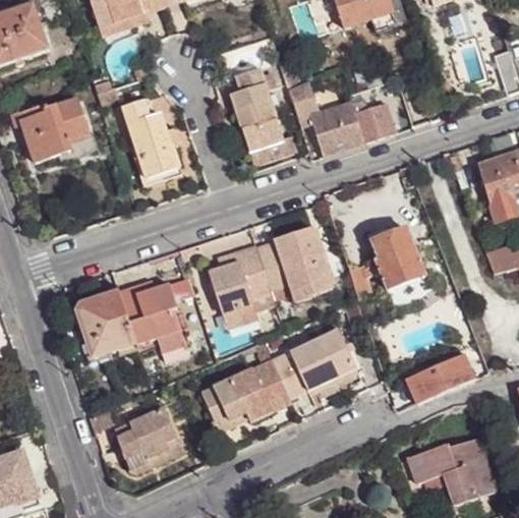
[(143,5),(159,0),(92,0),(101,27),(147,12),(143,5)]
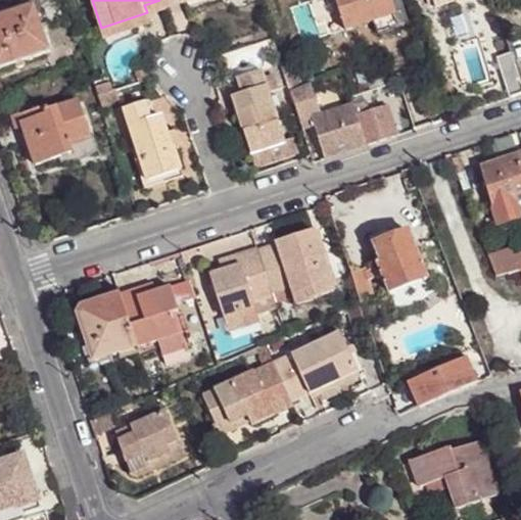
[(147,12),(164,7),(162,0),(159,0),(144,5),(147,12)]
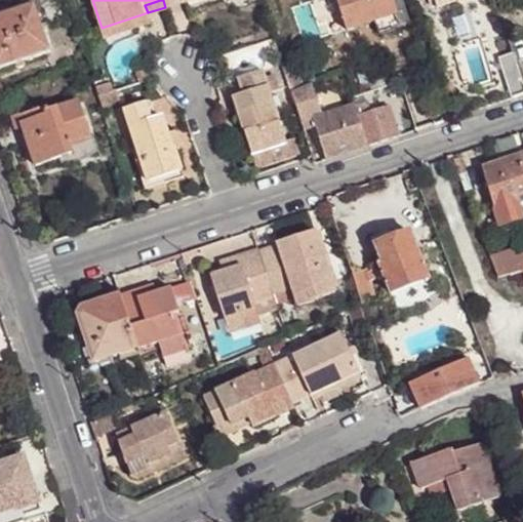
[(374,16),(394,11),(396,10),(392,0),(335,0),(346,28),(374,16)]
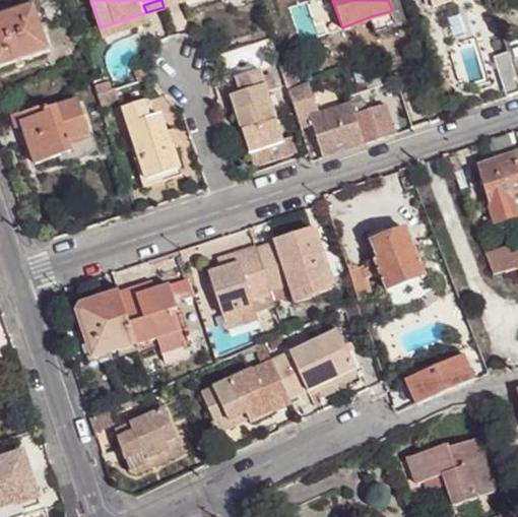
[(35,1),(0,12),(0,64),(50,48),(35,1)]
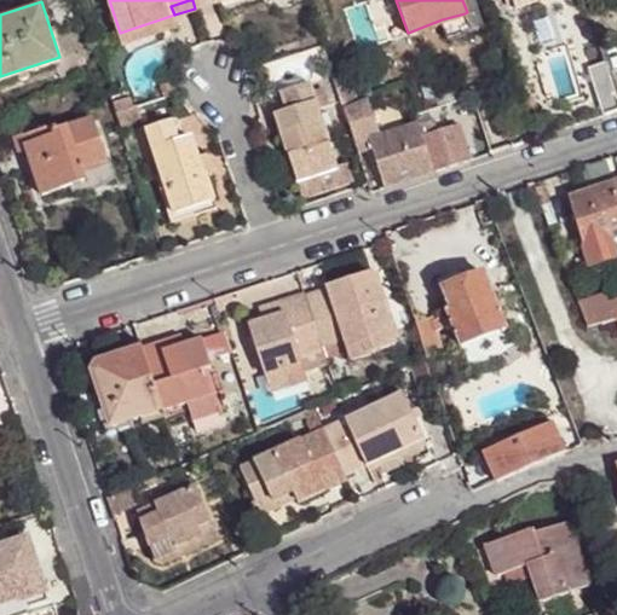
[(470,27),(465,13),(442,19),(447,35),(470,27)]
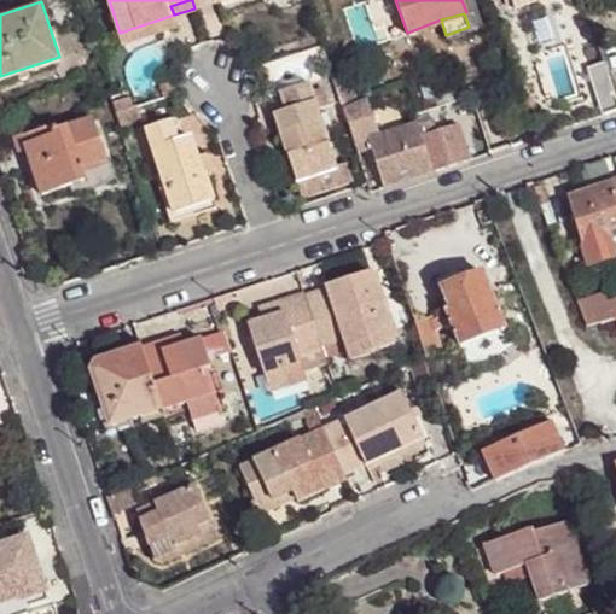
[(176,23),(174,15),(120,33),(123,42),(176,23)]
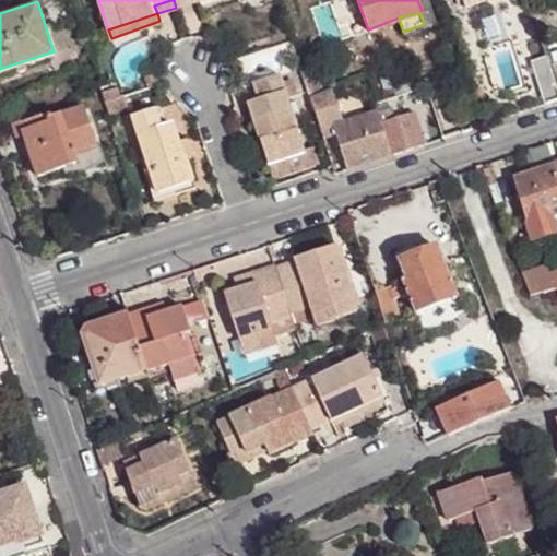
[(543,102),(556,97),(556,92),(545,58),(530,63),(543,102)]
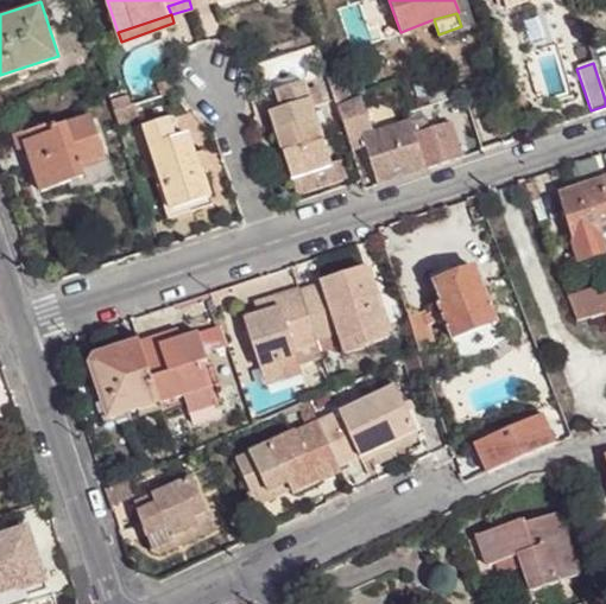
[(155,78),(159,91),(170,88),(166,75),(155,78)]
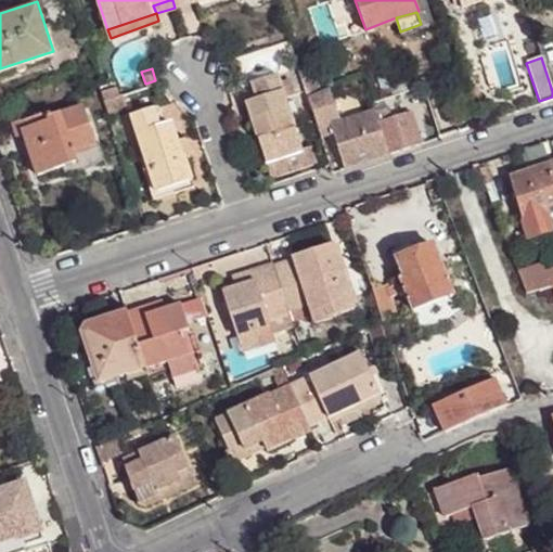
[(267,158),(303,146),(278,69),(252,79),(256,93),(245,98),(252,117),(260,114),(266,132),(258,135),(267,158)]
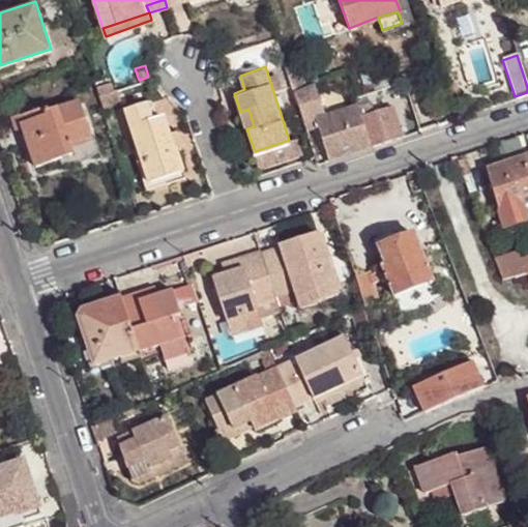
[(294,90),(303,87),(298,69),(288,72),(294,90)]
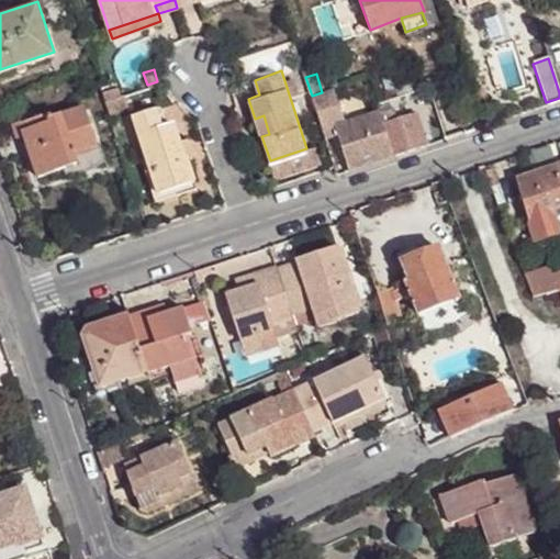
[(115,84),(101,88),(104,99),(120,93),(115,84)]
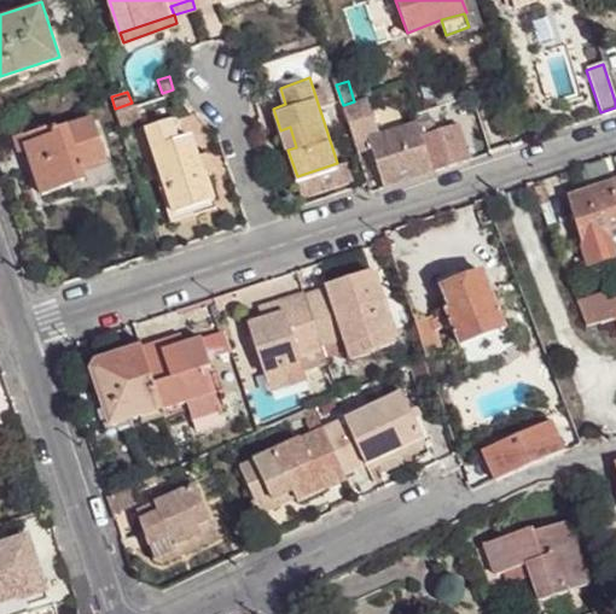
[(378,133),(366,97),(354,101),(343,105),(355,140),(368,136),(378,133)]
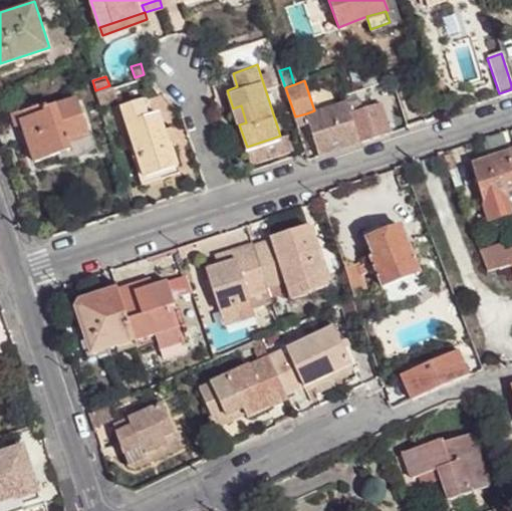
[(109,85),(95,90),(99,101),(113,96),(109,85)]
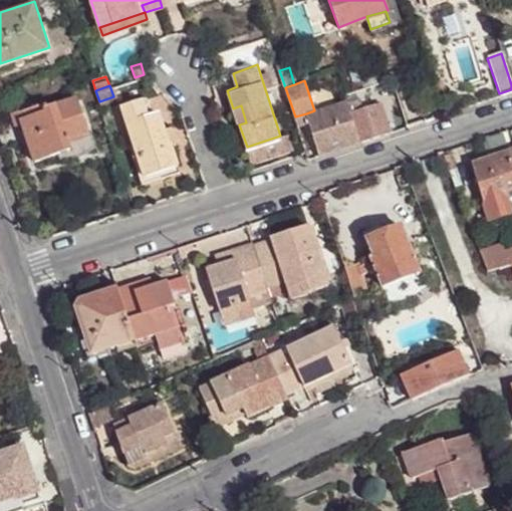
[(170,143),(163,122),(159,108),(151,111),(145,95),(111,106),(128,157),(133,155),(136,154),(143,176),(177,165),(179,164),(173,143),(173,142),(170,143)]
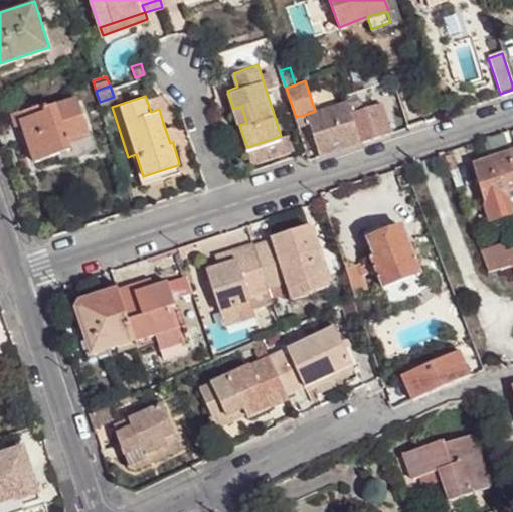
[(21,119),(21,123),(33,159),(57,152),(69,148),(67,140),(87,133),(75,98),(45,108),(43,109),(45,111),(21,119)]
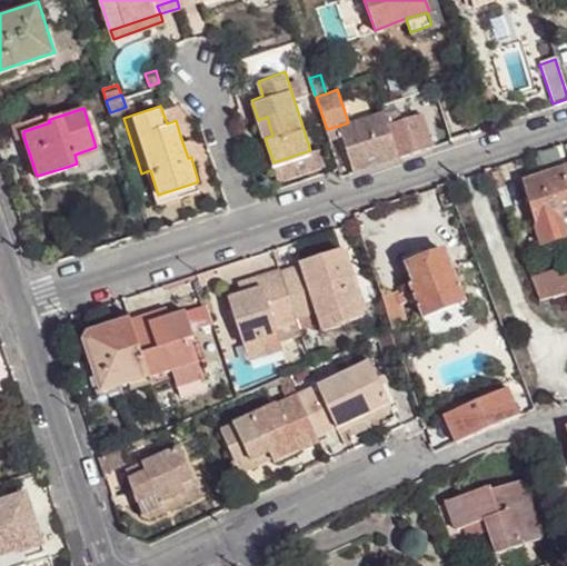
[(375,137),(390,132),(387,121),(384,110),(368,116),(375,137)]
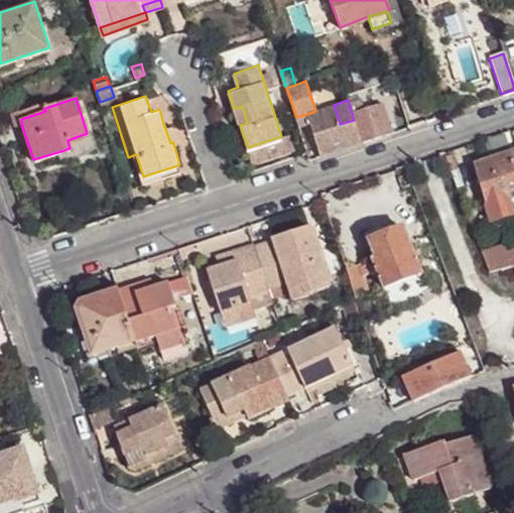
[(360,141),(390,130),(384,111),(382,112),(379,101),(351,110),(354,120),(360,141)]
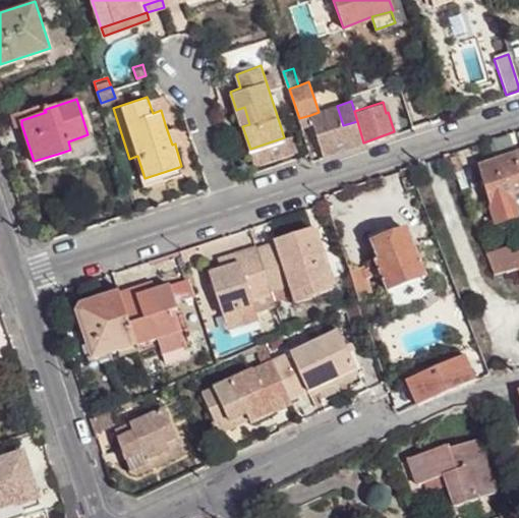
[(44,105),(18,113),(21,120),(46,112),(44,110),(46,109),(44,105)]
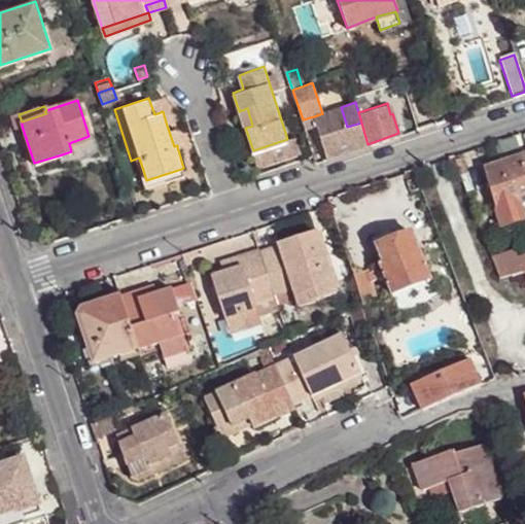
[(341,107),(322,113),(314,116),(315,123),(320,136),(347,127),(341,107)]
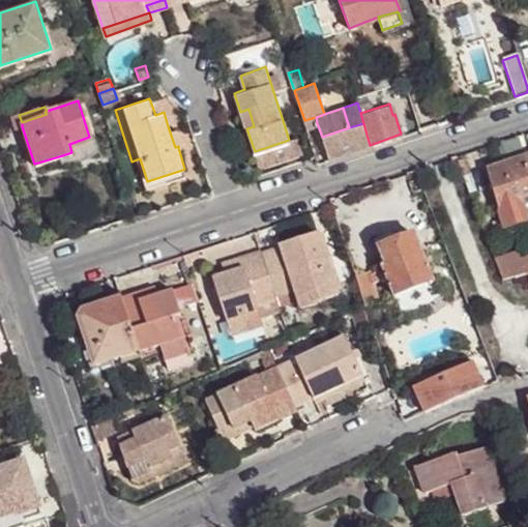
[(240,112),(246,128),(254,126),(248,109),(240,112)]
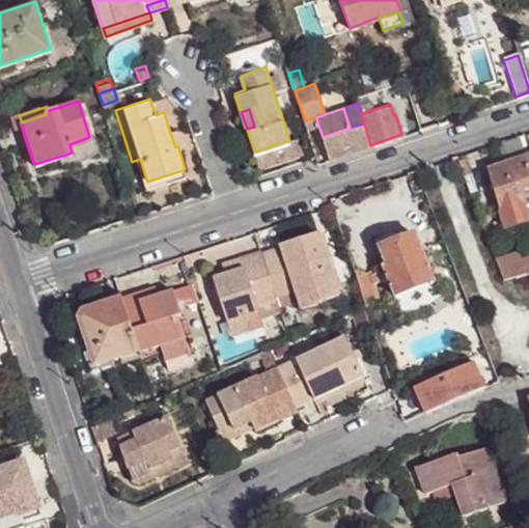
[(16,130),(22,127),(22,122),(19,115),(18,115),(18,114),(11,115),(16,130)]
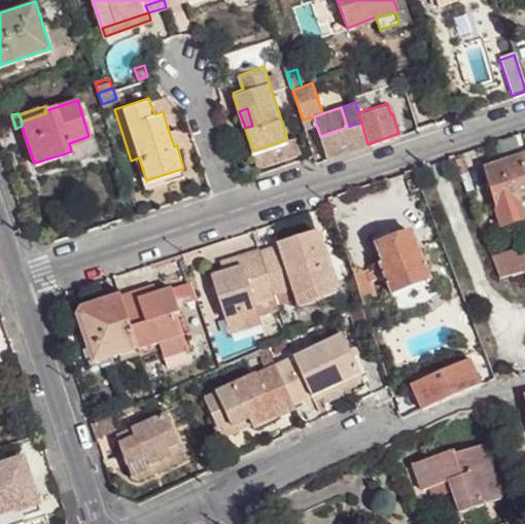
[(303,119),(305,127),(315,123),(314,116),(303,119)]
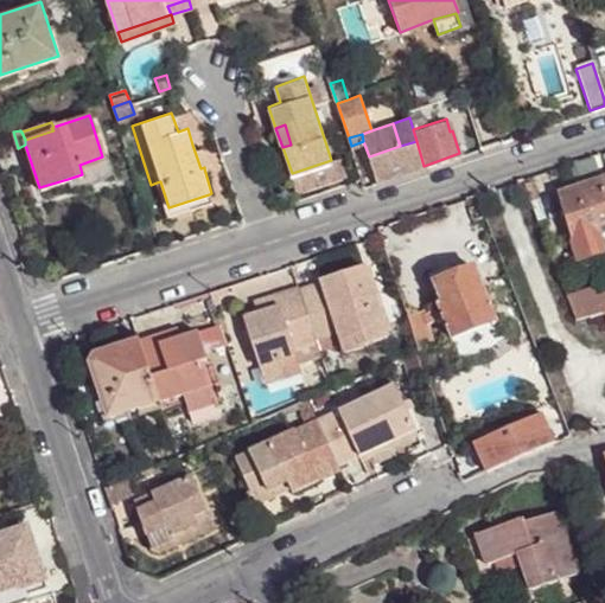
[(376,180),(424,166),(416,141),(400,146),(369,156),(376,180)]
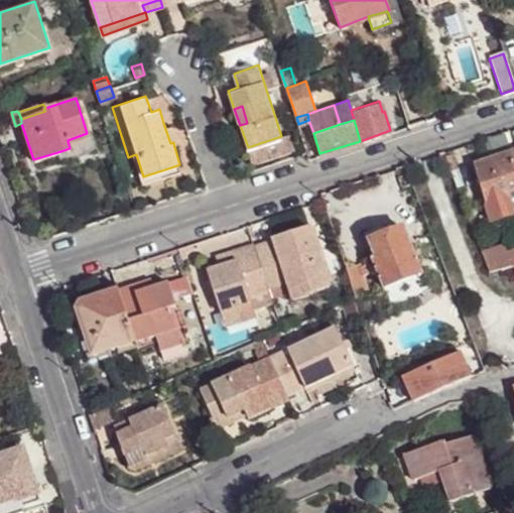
[(169,121),(163,123),(170,143),(173,142),(173,143),(177,142),(169,121)]
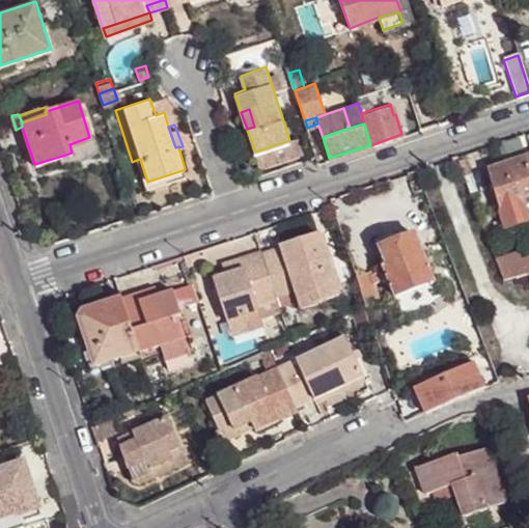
[(92,136),(89,137),(70,144),(72,153),(75,162),(82,159),(96,150),(92,136)]
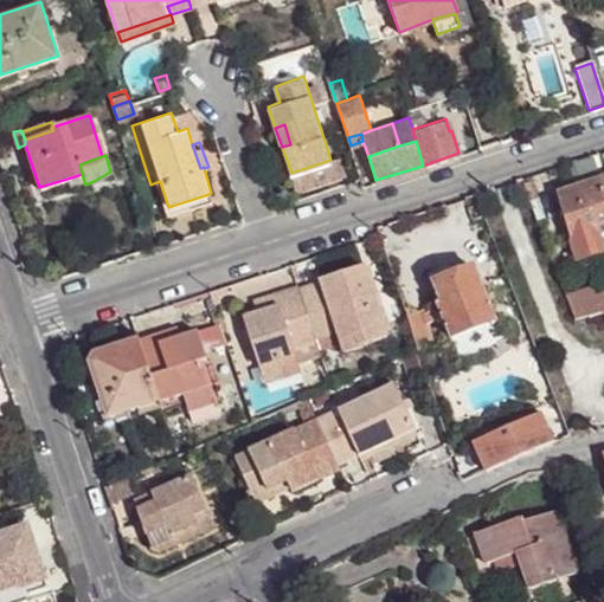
[(334,170),(331,160),(291,173),(294,183),(334,170)]
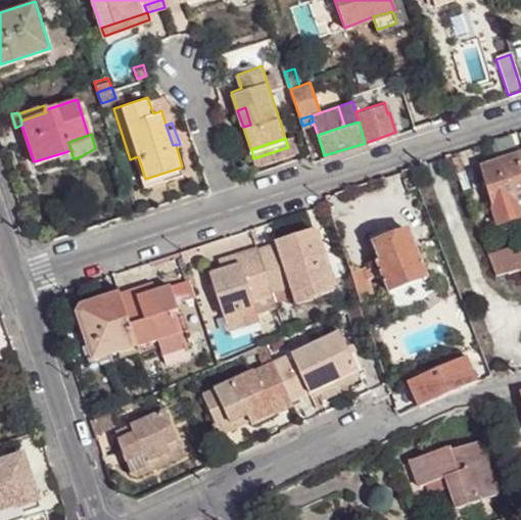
[(74,159),(70,150),(58,154),(59,160),(74,159)]
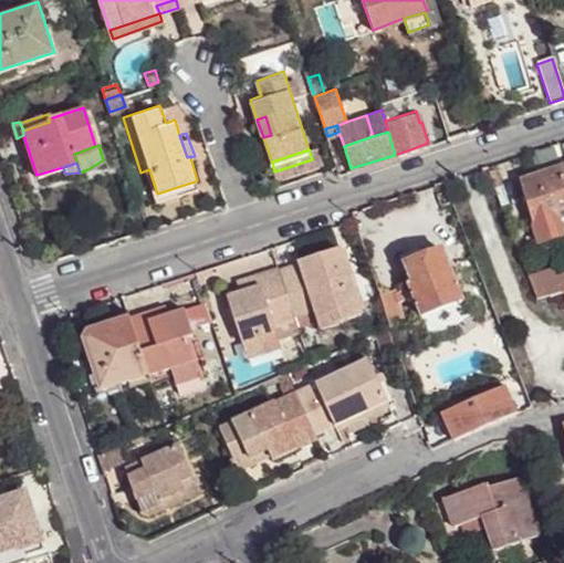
[(515,173),(518,179),(542,170),(541,168),(540,165),(515,173)]
